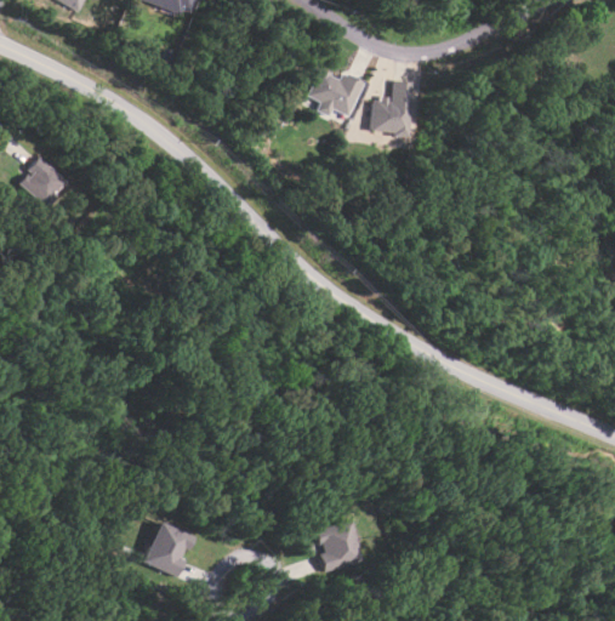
[(58,0),(80,11),(85,0),(58,0)]
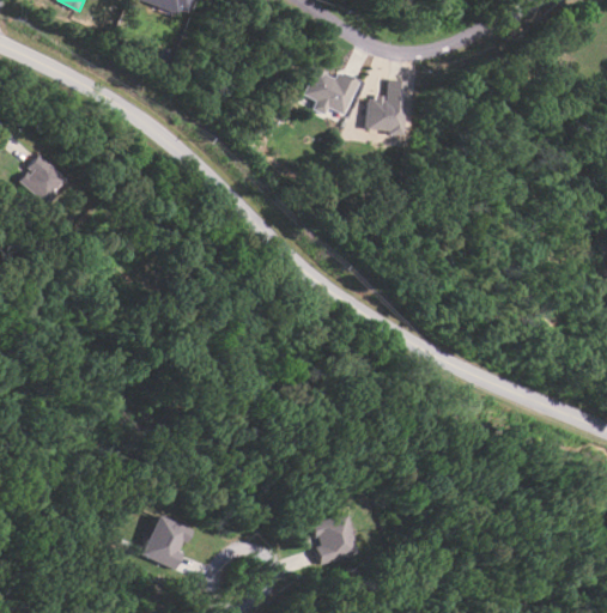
[(139,0),(190,18),(196,0),(139,0)]
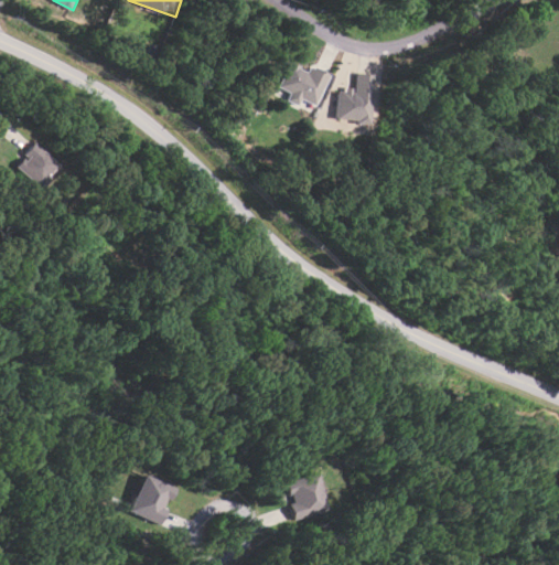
[(318,106),(332,75),(312,65),(310,70),(292,62),(280,87),(291,93),(288,100),(300,106),(303,99),(318,106)]
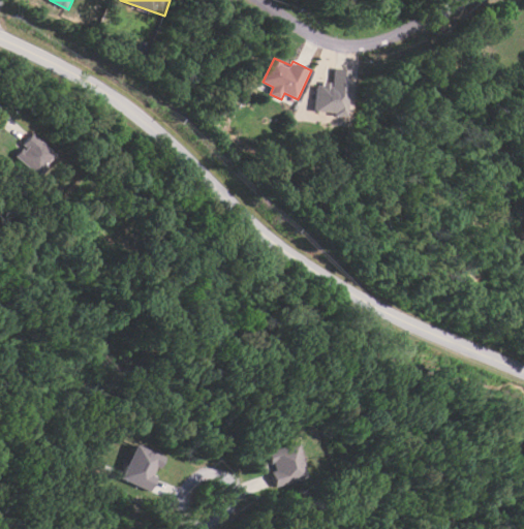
[(348,115),(353,70),(336,68),(334,84),(319,83),(315,112),(348,115)]
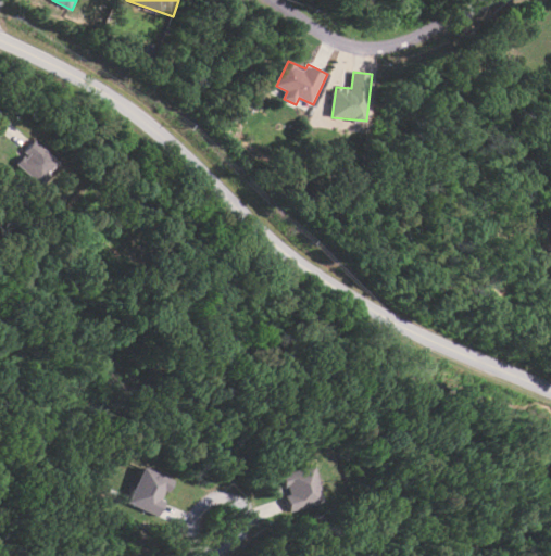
[(15,163),(40,185),(60,162),(35,140),(15,163)]
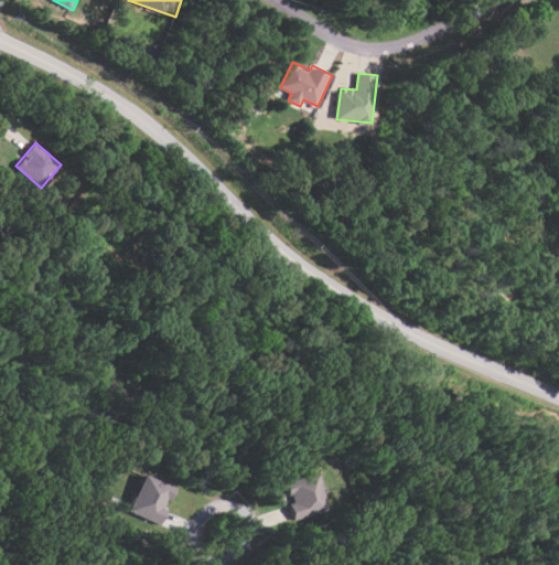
[(297,520),(330,510),(318,471),(287,481),(293,502),(291,503),(297,520)]
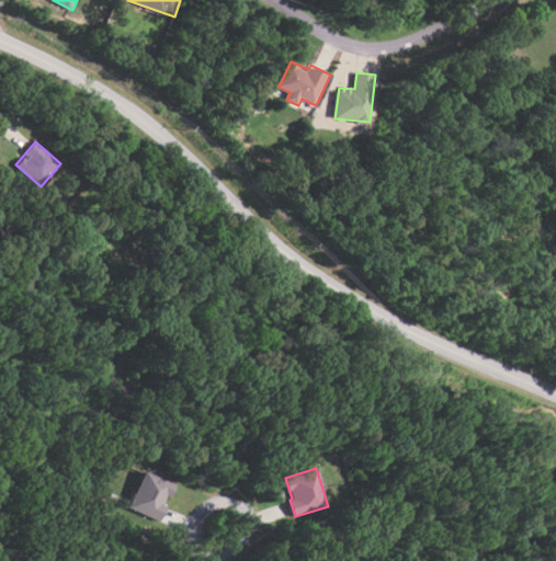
[(168,504),(177,484),(146,471),(131,507),(162,521),(169,504),(168,504)]
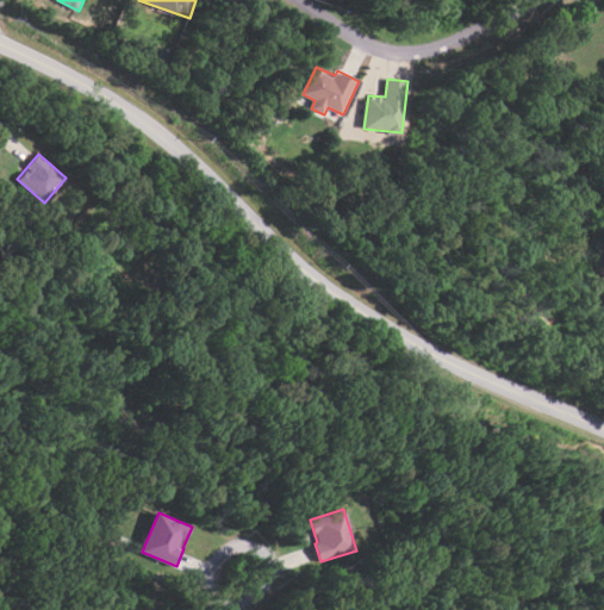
All buildings are outlined.
